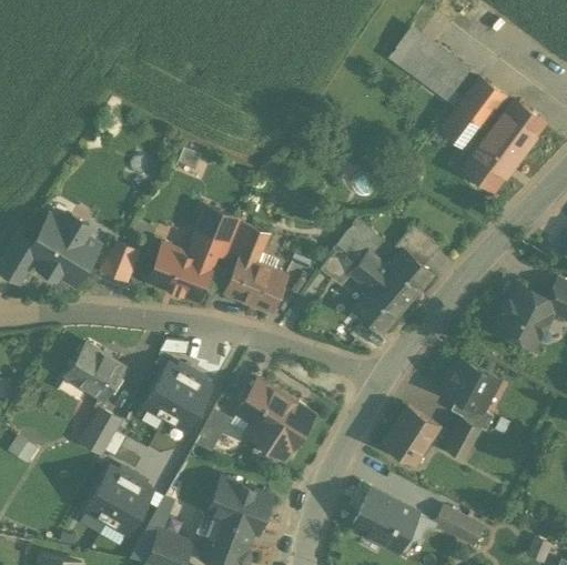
[(414,24),(388,58),(447,101),(473,68),(414,24)]
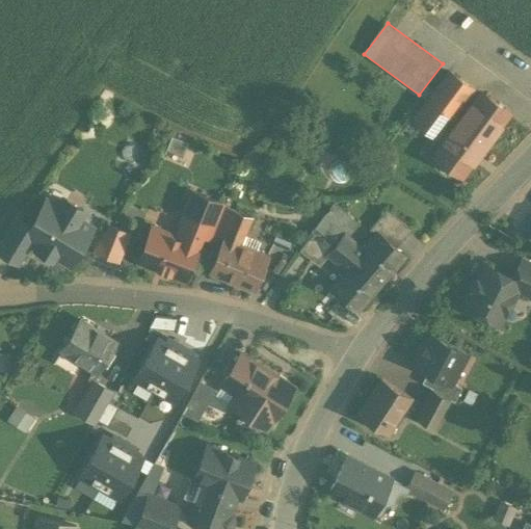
[(471,91),(447,75),(427,103),(451,120),(471,91)]
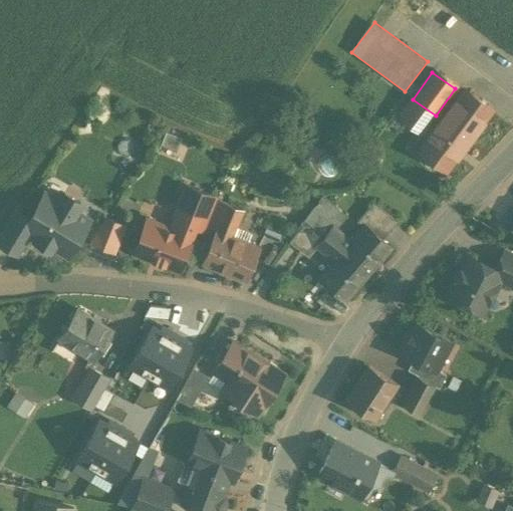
[(491,111),(462,90),(419,152),(446,173),(491,111)]
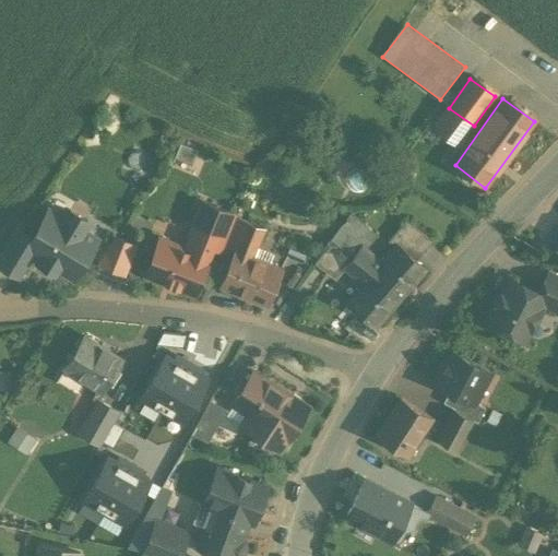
[(236,217),(205,203),(191,236),(193,237),(213,245),(212,248),(217,250),(221,243),(225,244),(236,217)]
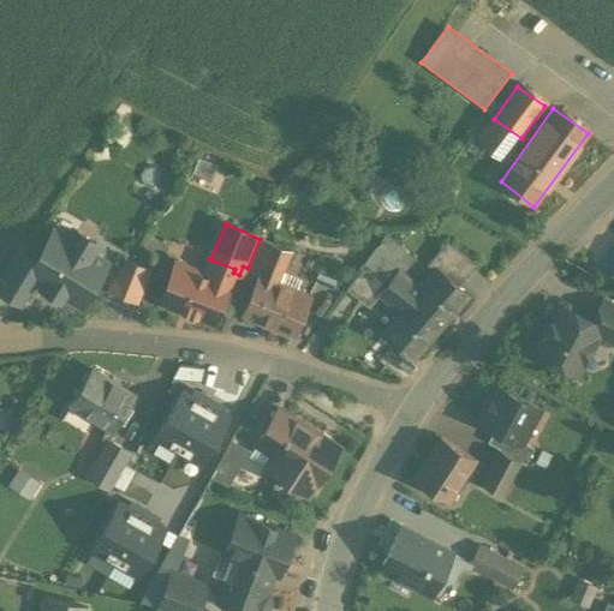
[(72,244),(54,233),(28,276),(46,287),(45,293),(61,303),(64,298),(82,309),(107,267),(89,257),(95,246),(77,235),(72,244)]
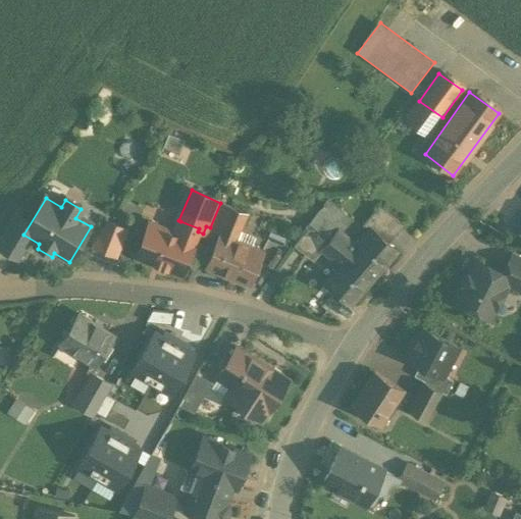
[(210,227),(209,230),(219,235),(230,207),(220,203),(210,227)]
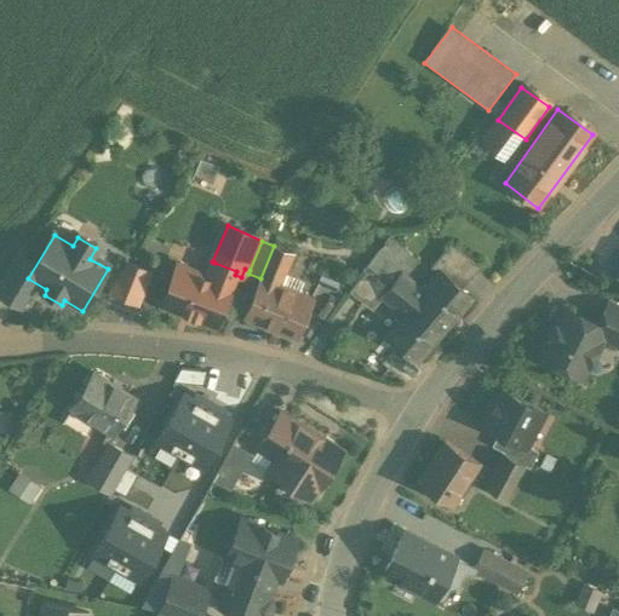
[(451,243),(431,266),(440,275),(454,287),(474,264),(451,243)]
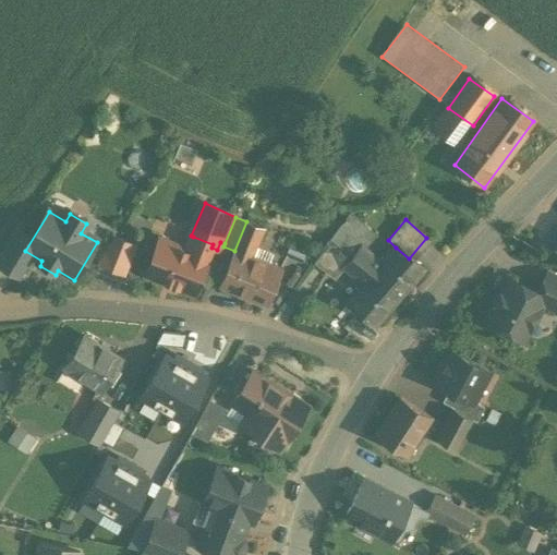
[(396,248),(383,264),(363,246),(370,239),(344,220),(331,239),(399,297),(423,269),(409,258),(396,248)]
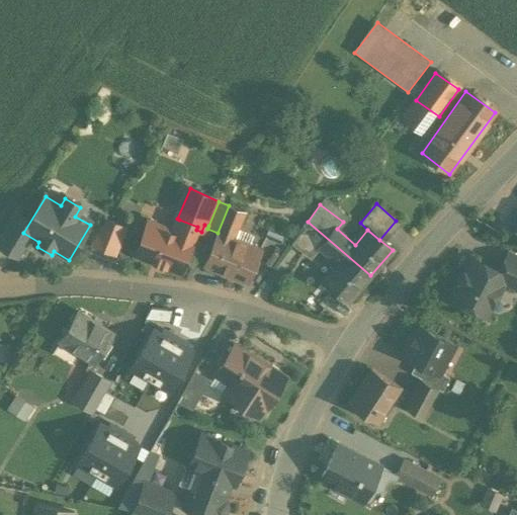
[(262,251),(235,240),(246,212),(229,205),(218,233),(203,266),(248,285),(262,251)]
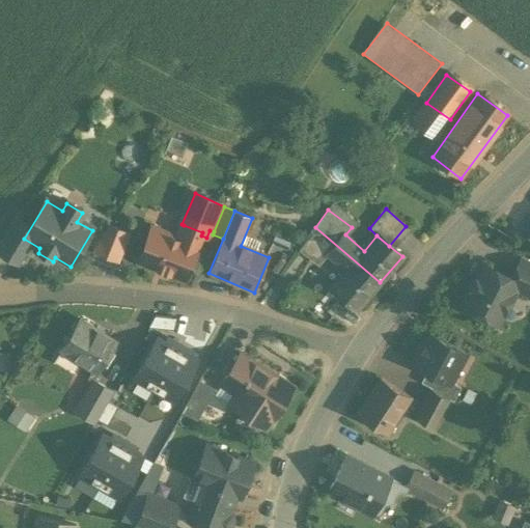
[(177,240),(151,229),(139,262),(184,281),(201,235),(202,232),(184,225),(177,240)]
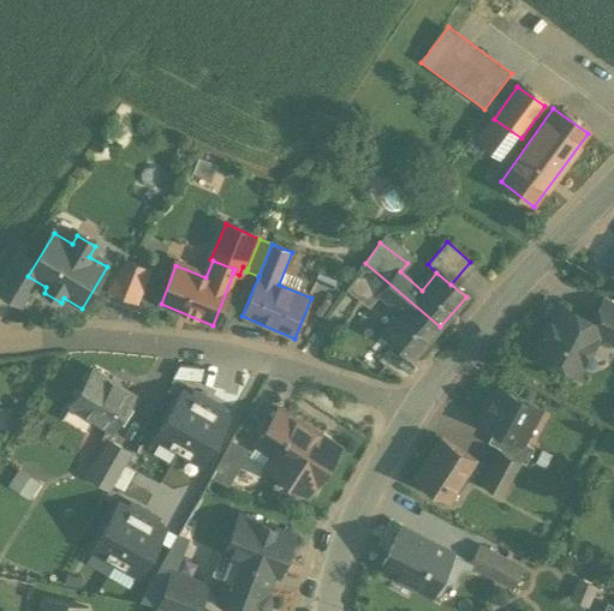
[(149,273),(126,263),(108,292),(137,304),(149,273)]
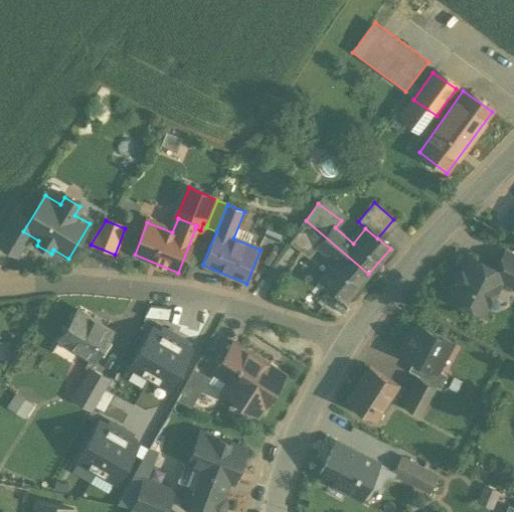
[(368,274),(306,220),(291,242),(302,250),(309,241),(324,256),(327,252),(338,263),(322,280),(346,300),(368,274)]
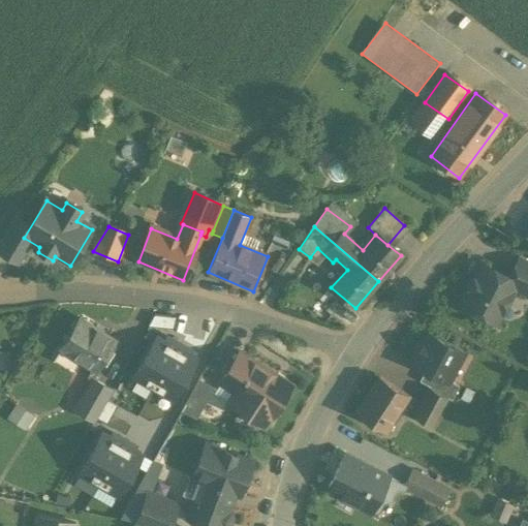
[(222,238),(212,234),(198,269),(208,272),(222,238)]
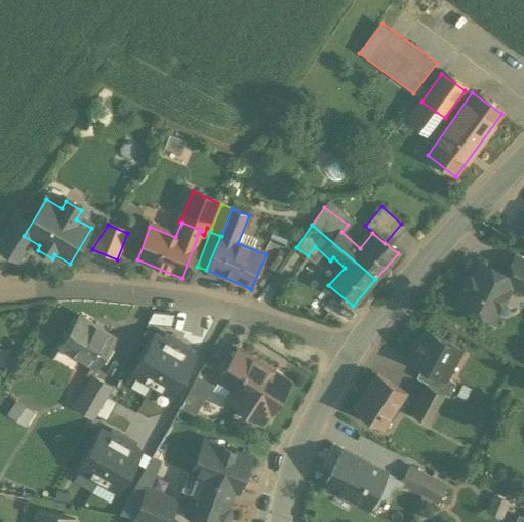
[(523,262),(515,257),(507,272),(514,276),(508,287),(510,288),(523,294),(523,262)]
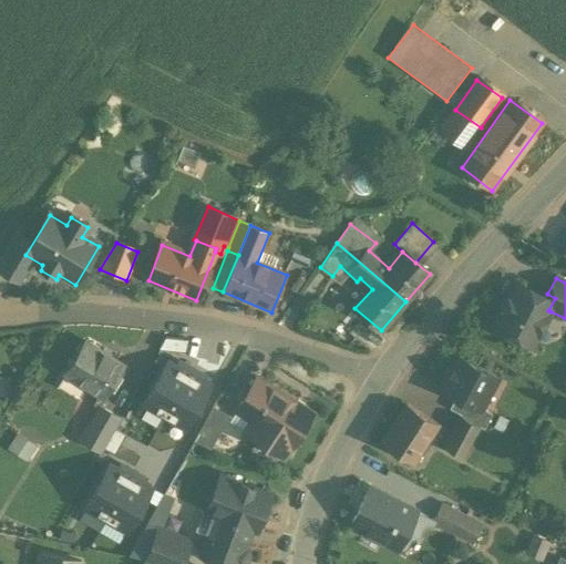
[(545,299),(516,285),(510,299),(507,298),(501,311),(502,313),(494,328),(532,348),(551,311),(548,310),(555,298),(547,294),(545,299)]
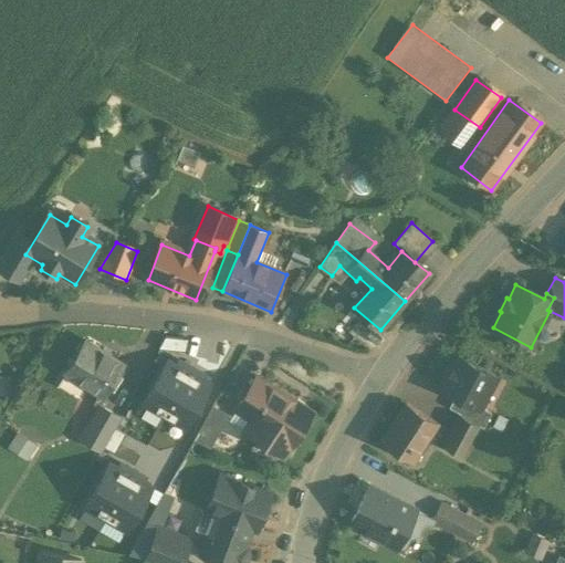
[(189,342),(166,340),(158,353),(186,354),(189,342)]
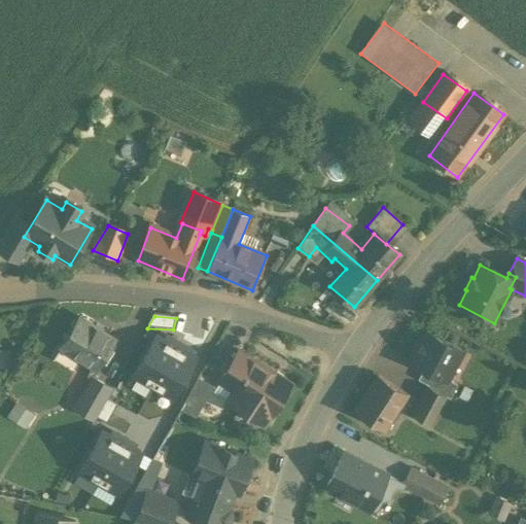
[(114,342),(78,318),(60,347),(96,371),(114,342)]
